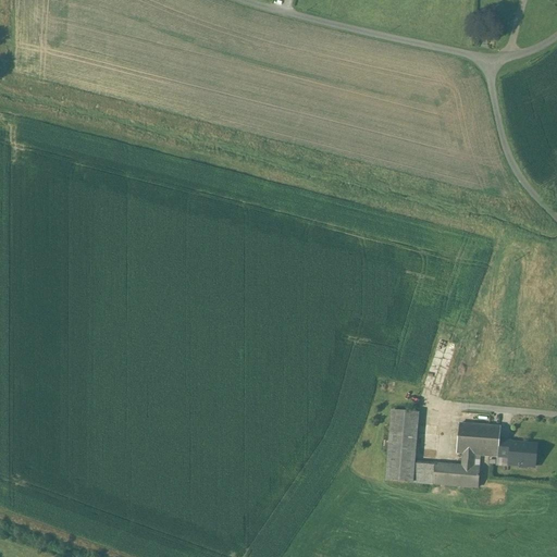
[(415,466),(418,415),(390,412),(385,482),(413,484),(415,466)]
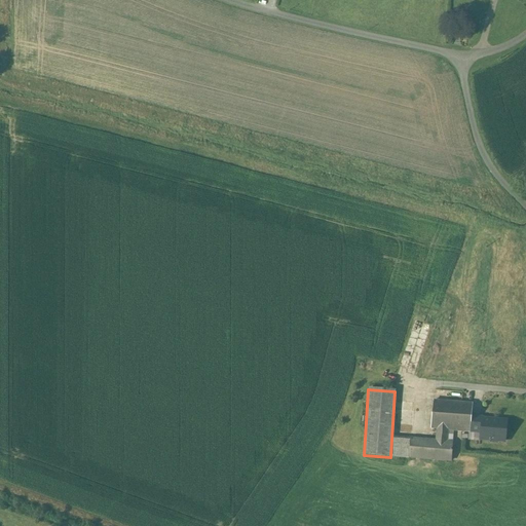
[(430,430),(436,431),(447,433),(468,434),(471,416),(472,404),(433,400),(430,430)]
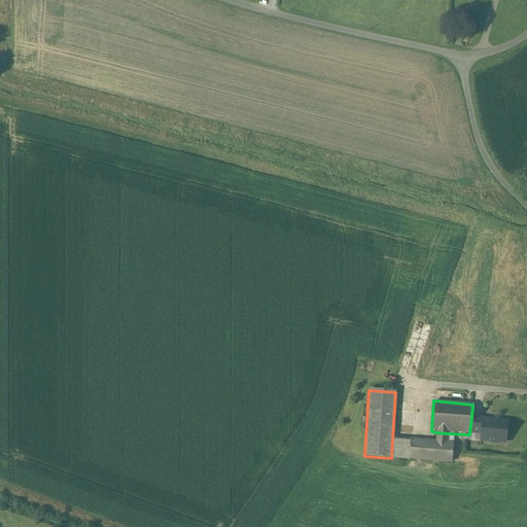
[(507,420),(471,417),(469,434),(469,442),(505,445),(507,420)]
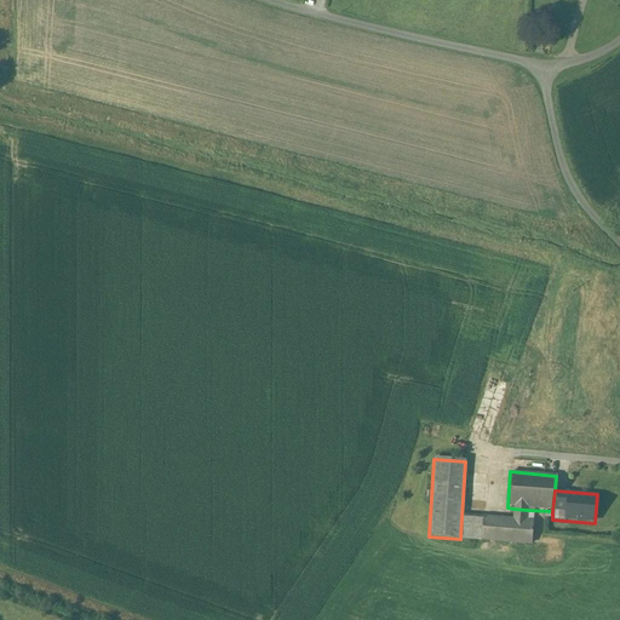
[(483,520),(481,540),(532,544),(534,521),(526,521),(527,510),(514,509),(512,520),(483,517),(483,520)]
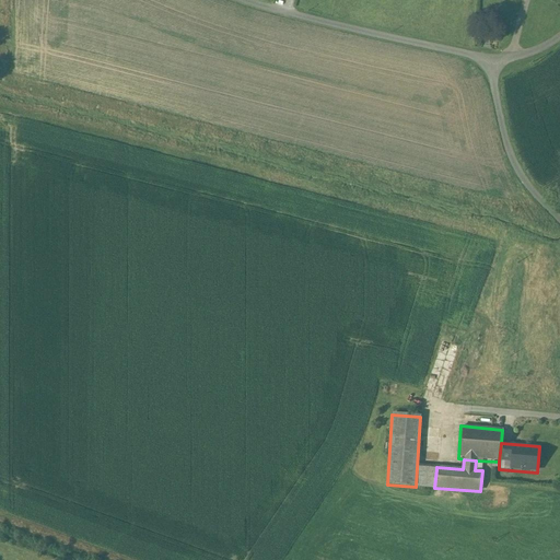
[(436,469),(417,468),(416,487),(434,488),(436,469)]
